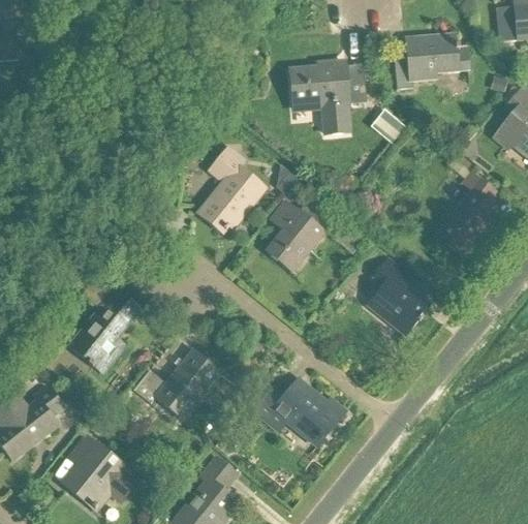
[(0,59),(18,58),(11,0),(0,0),(0,59)]
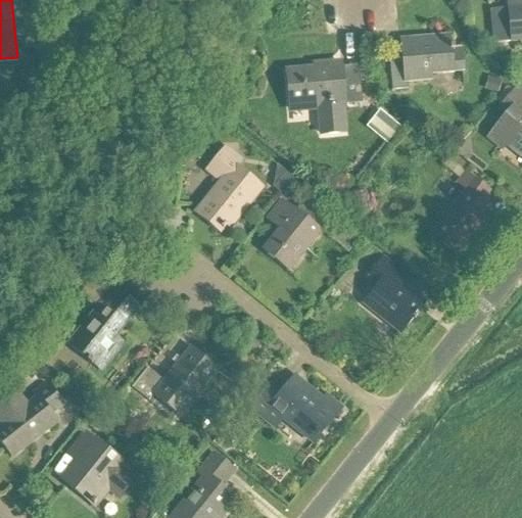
[(489,6),(492,40),(521,37),(521,0),(507,0),(508,4),(489,6)]
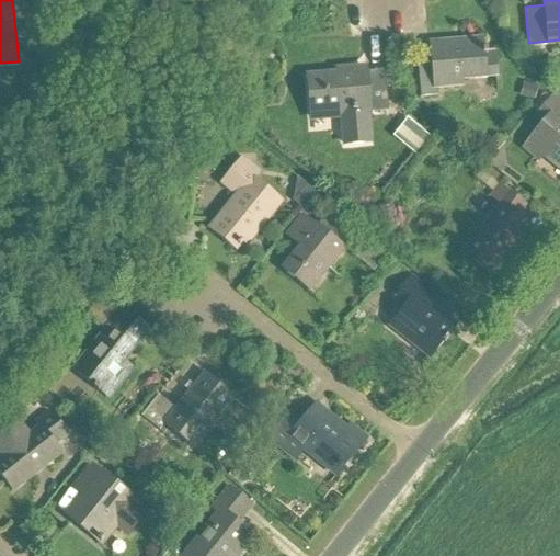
[(453,82),(452,77),(494,72),(491,49),(481,50),(480,34),(429,38),(431,59),(415,61),(419,94),(435,92),(434,84),(453,82)]
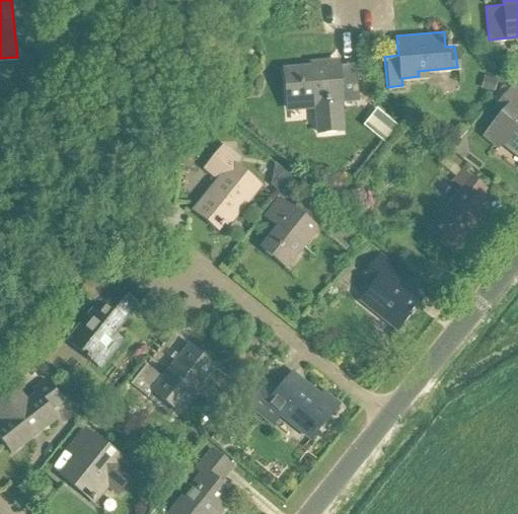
[(510,64),(507,52),(497,55),(501,67),(510,64)]
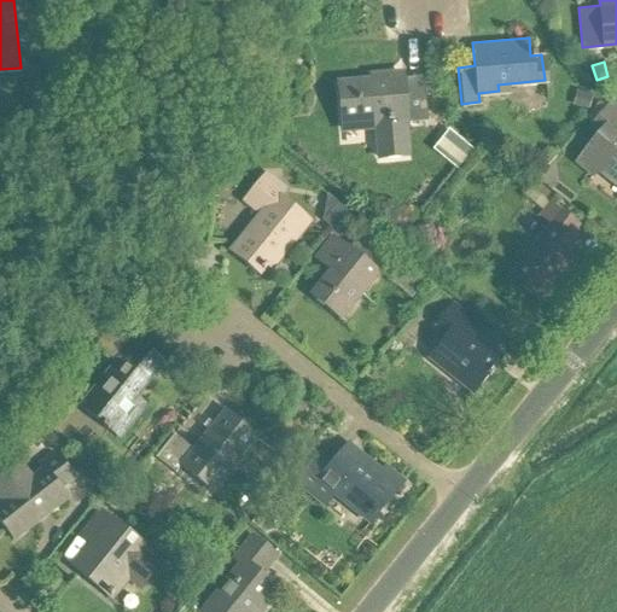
[(339,121),(374,117),(378,155),(405,152),(401,115),(405,114),(401,71),(384,73),(384,77),(336,81),(339,121)]
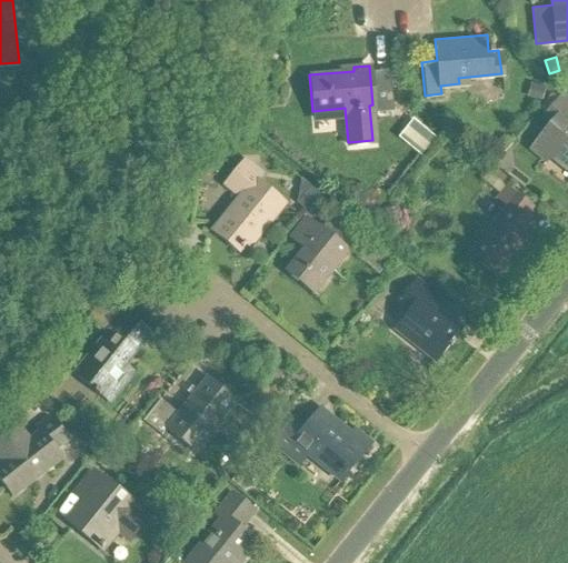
[(542,83),(532,80),(528,92),(539,96),(542,83)]
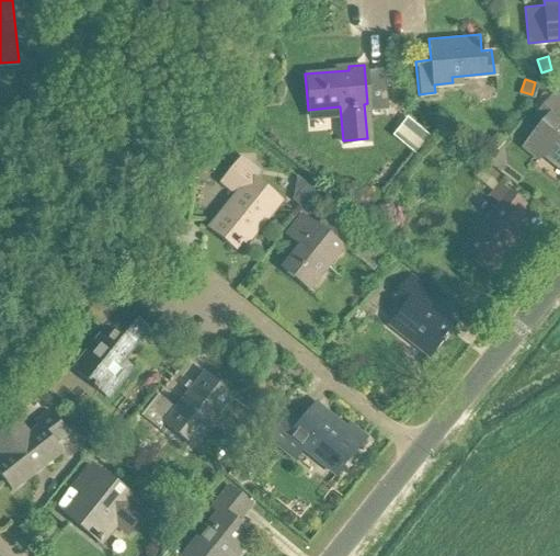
[(522,145),(537,157),(543,150),(559,163),(559,98),(551,91),(537,109),(545,115),(522,145)]
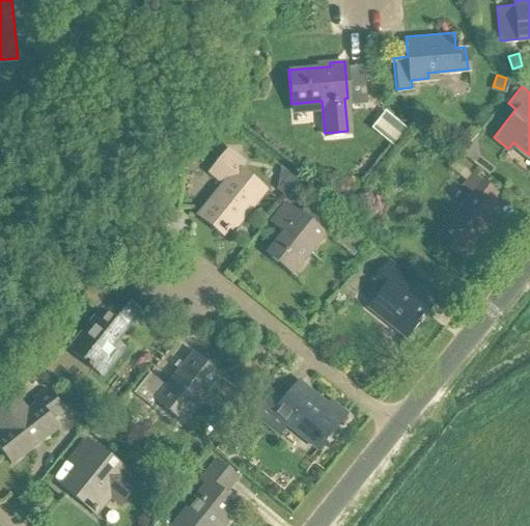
[(405,127),(384,111),(371,127),(392,142),(405,127)]
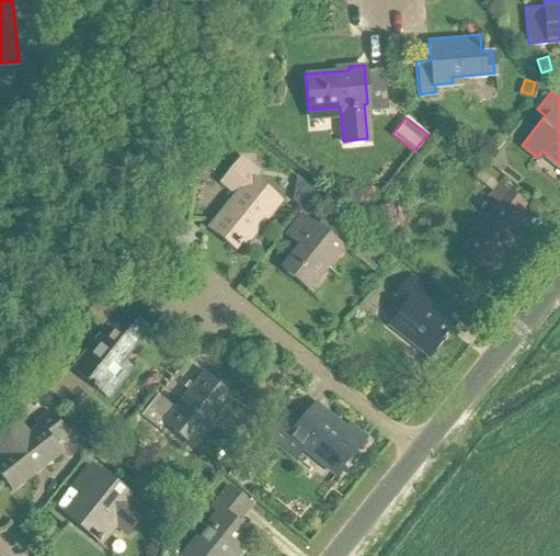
[(208,225),(236,247),(241,240),(246,244),(281,200),(252,176),(258,168),(241,155),(220,180),(235,192),(208,225)]
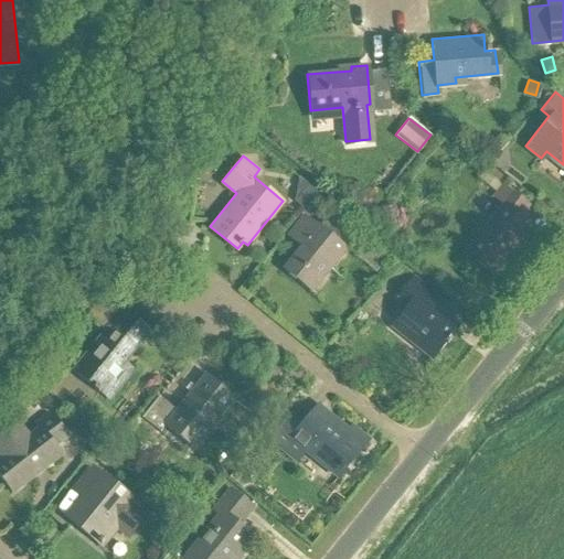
[(492,270),(530,223),(519,214),(528,203),(501,182),(500,181),(492,192),(493,193),(504,202),(466,249),(492,270)]
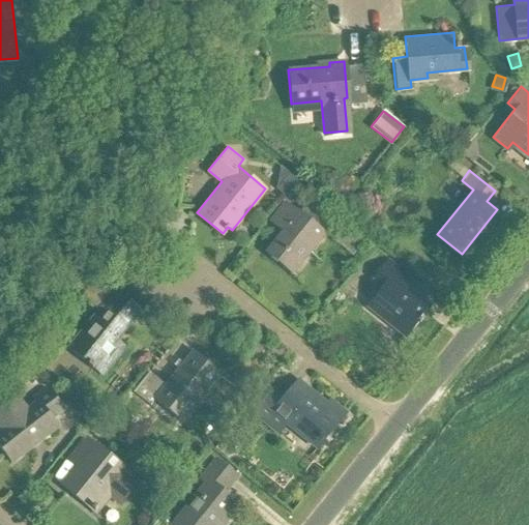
[(269,219),(283,230),(265,251),(291,272),(324,231),(320,229),(325,223),(303,206),(299,211),(285,200),(269,219)]
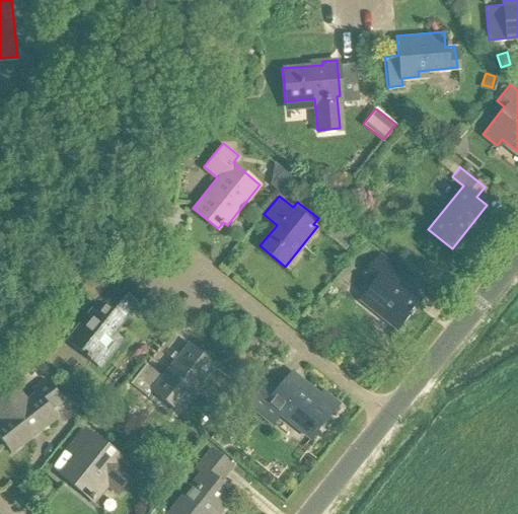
[(353,236),(339,224),(329,235),(344,247),(353,236)]
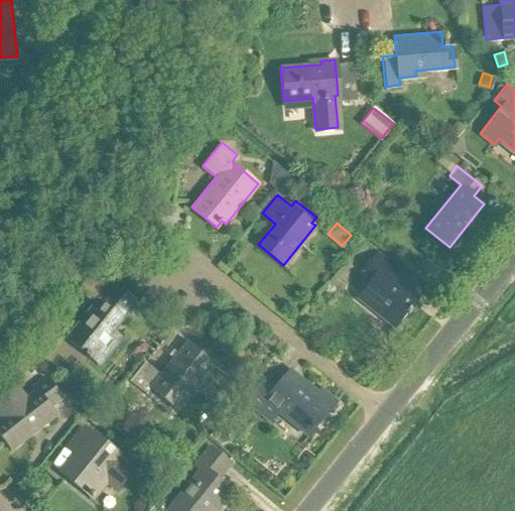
[(366,264),(377,272),(359,295),(395,325),(407,310),(408,311),(412,307),(410,306),(415,300),(390,281),(399,270),(377,251),(366,264)]
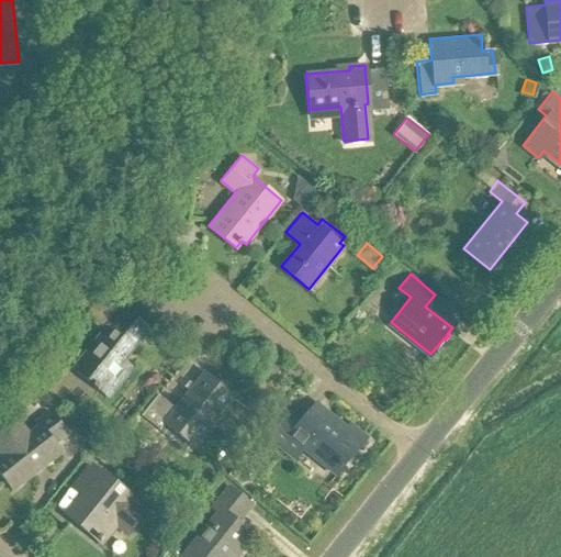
[(92,386),(98,390),(100,388),(107,394),(128,368),(119,360),(147,326),(121,304),(104,325),(107,327),(74,367),(94,383),(92,386)]
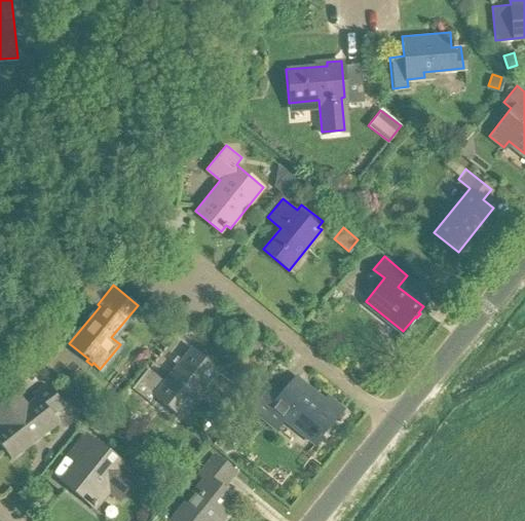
[(132,386),(149,401),(155,393),(183,415),(218,371),(189,347),(163,379),(148,366),(132,386)]
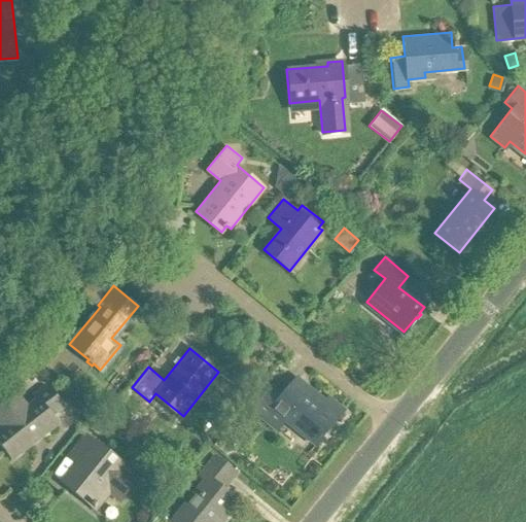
[(254,408),(278,427),(285,418),(315,442),(342,409),(328,397),(324,402),(295,378),(280,397),(270,389),(254,408)]
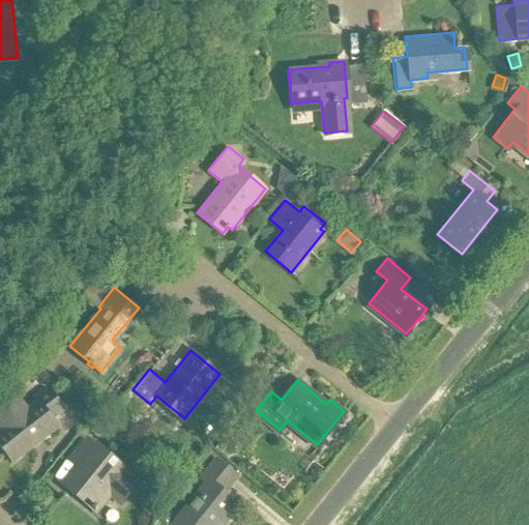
[(0,423),(3,427),(0,429),(0,443),(12,460),(58,425),(52,417),(64,407),(47,385),(33,395),(37,400),(27,407),(17,395),(0,407),(0,423)]
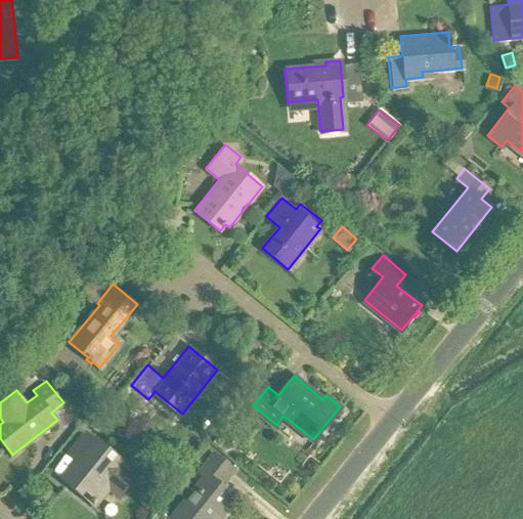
[(121,463),(123,462),(85,430),(68,450),(83,463),(78,468),(76,467),(64,480),(93,504),(96,501),(93,499),(104,484),(118,495),(135,475),(121,463)]
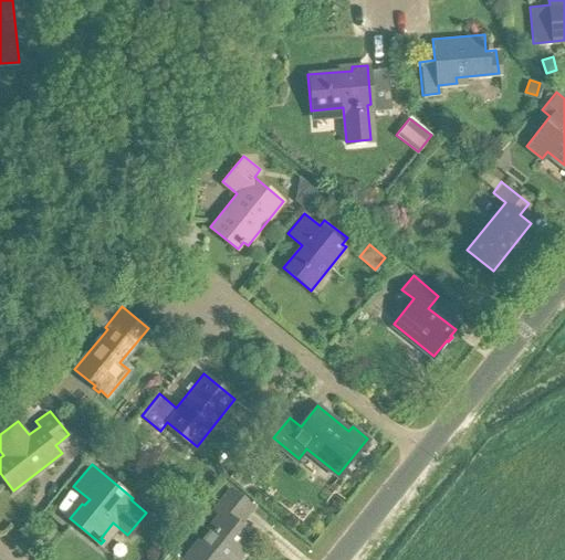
[(232,559),(253,536),(238,524),(252,506),(231,488),(216,508),(221,514),(182,559),(232,559)]
